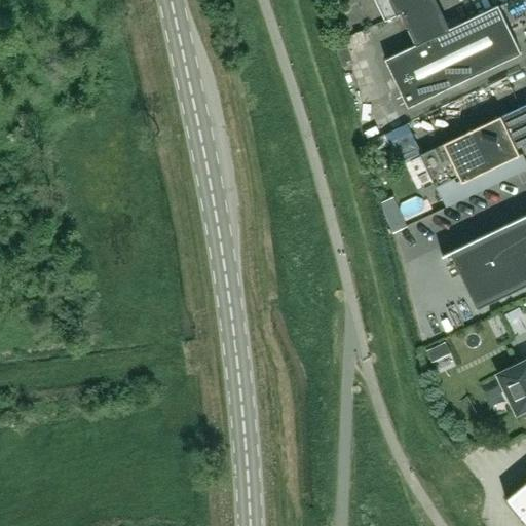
[(380,0),(389,19),(401,13),(416,44),(385,60),(408,107),(521,53),(498,5),(450,29),(436,0),(380,0)]
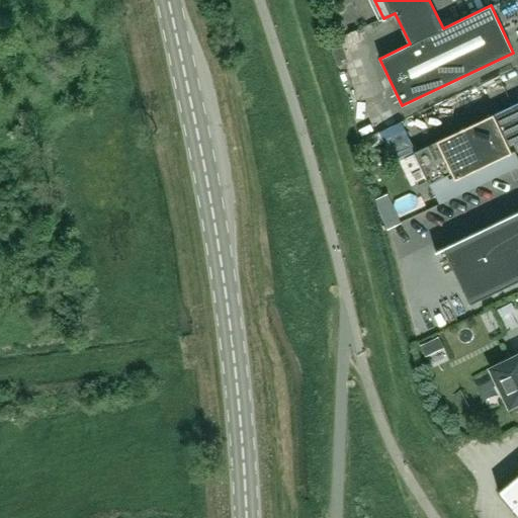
[(468,166),(471,172),(512,153),(509,146),(517,142),(517,102),(414,152),(429,184),(468,166)]
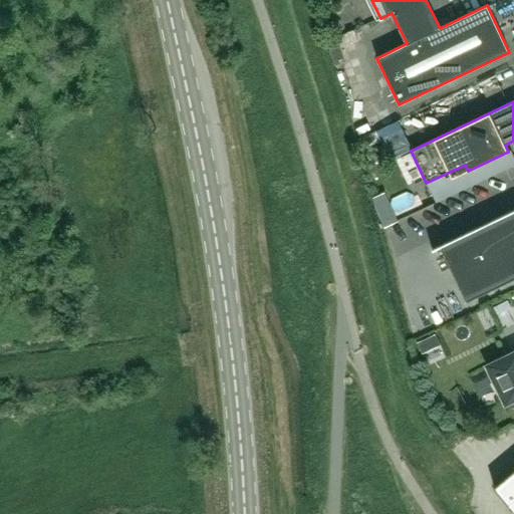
[(365,138),(370,169),(411,163),(406,132),(365,138)]
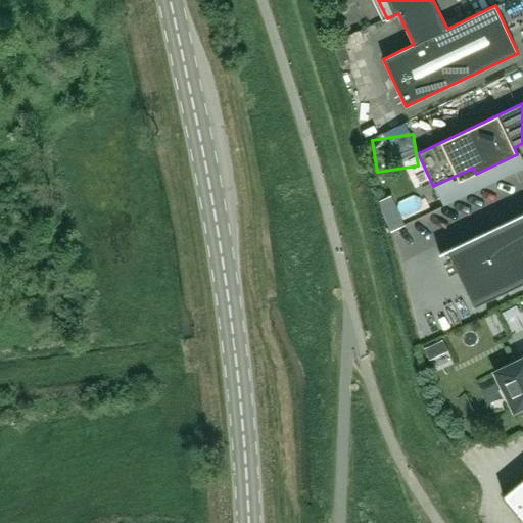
[(394,206),(398,219),(421,214),(418,201),(394,206)]
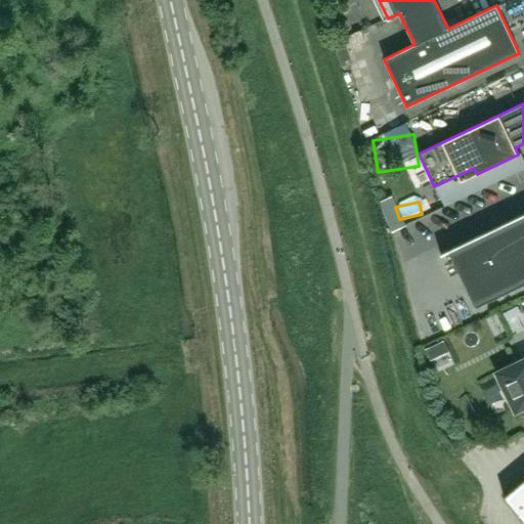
[(449,252),(476,307),(523,284),(523,214),(440,255),(441,256),(449,252)]
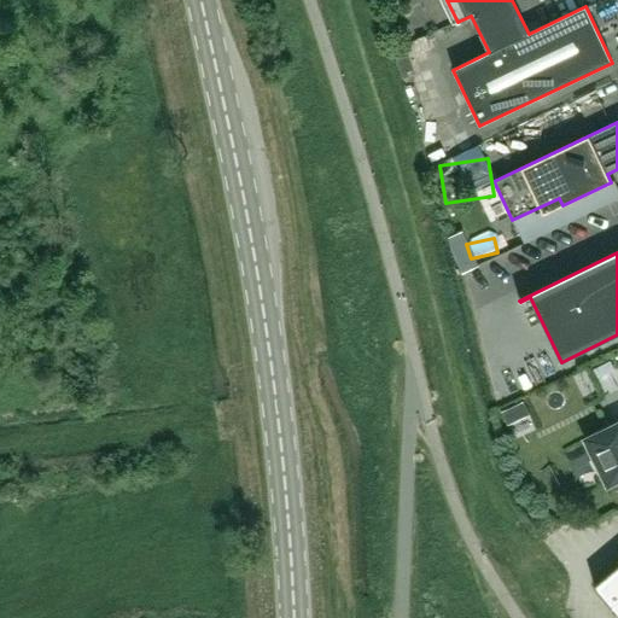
[(502,412),(508,425),(529,415),(523,402),(502,412)]
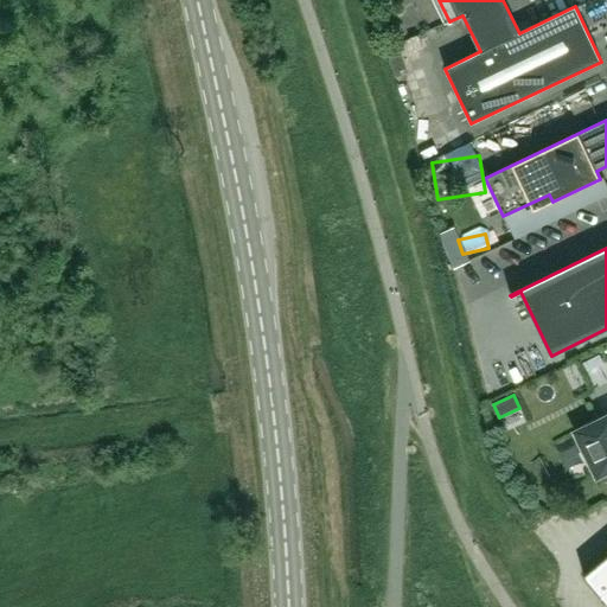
[(606,417),(577,433),(580,439),(576,440),(587,464),(592,461),(598,475),(606,471),(606,417)]
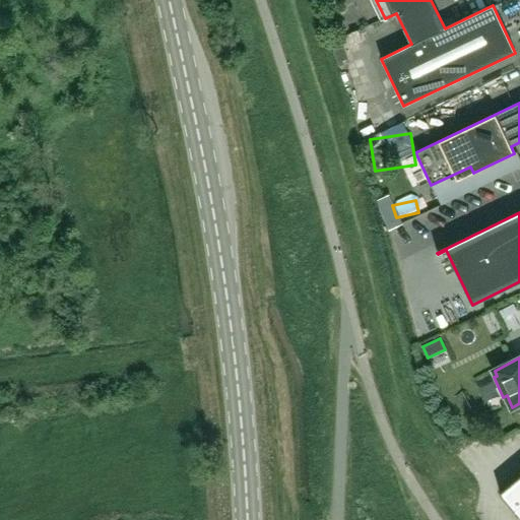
[(519,474),(499,493),(519,517),(519,474)]
